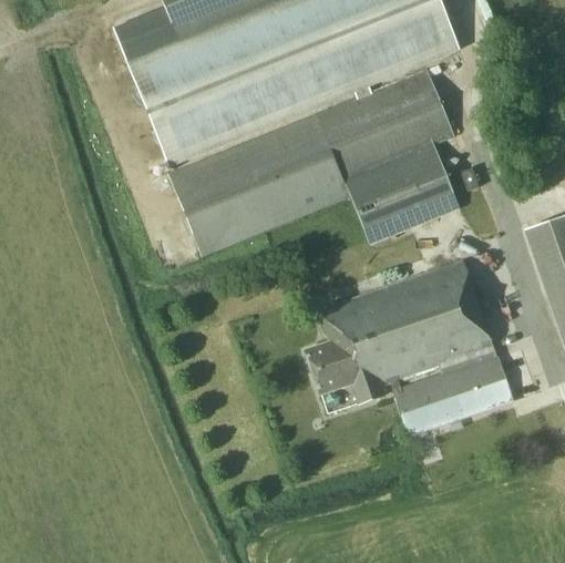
[(281,0),(180,42),(126,63),(168,165),(355,89),(358,99),(170,175),(203,256),(349,196),(368,243),(460,206),(434,143),(453,136),(425,69),(372,91),(369,83),(456,48),(438,0),(281,0)]
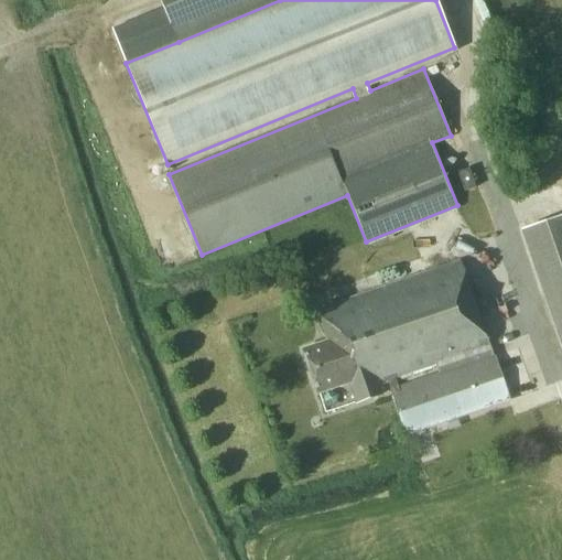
[(162,0),(179,42),(280,0),(162,0)]
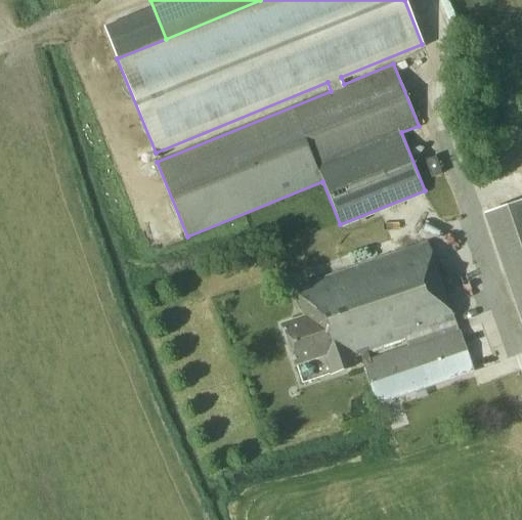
[(443,172),(437,155),(427,159),(433,176),(443,172)]
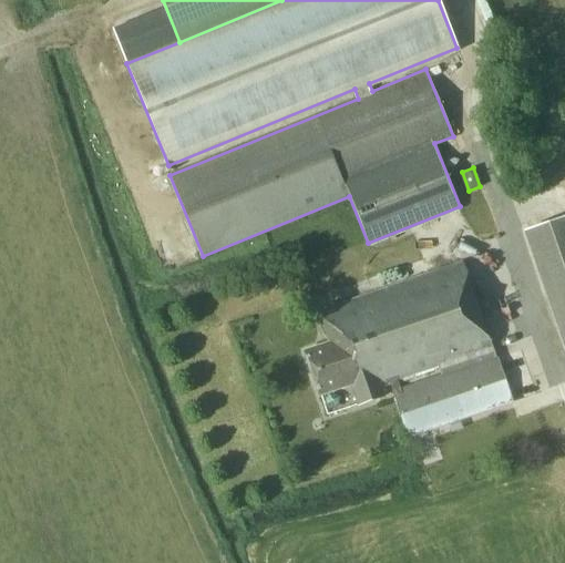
[(564,212),(525,226),(564,340),(564,212)]
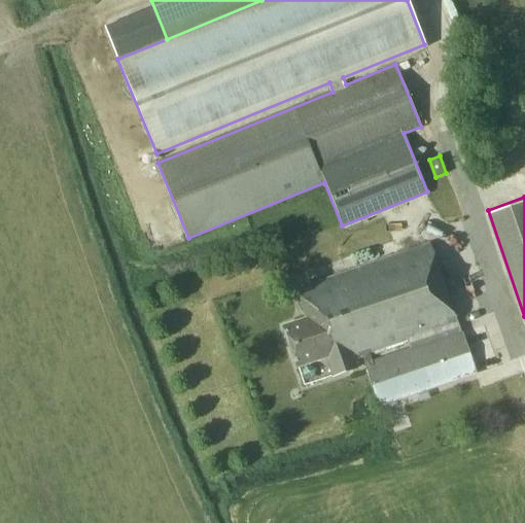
[(480,370),(432,239),(298,288),(308,317),(284,325),(300,365),(327,355),(336,376),(360,367),(357,357),(410,339),(413,347),(368,363),(383,406),(480,370)]
